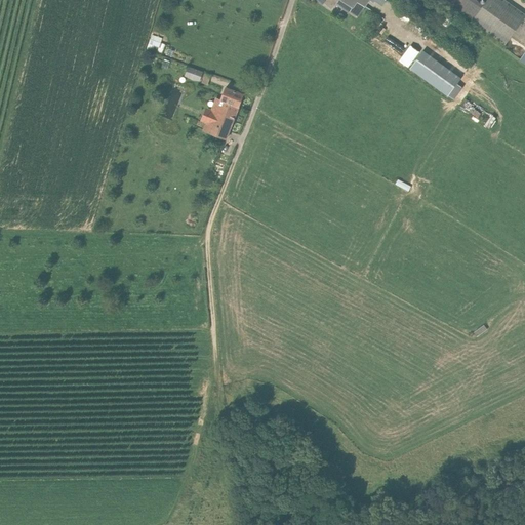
[(318,0),(324,4),(324,3),(331,9),(335,4),(342,9),(347,4),(341,0),(318,0)]
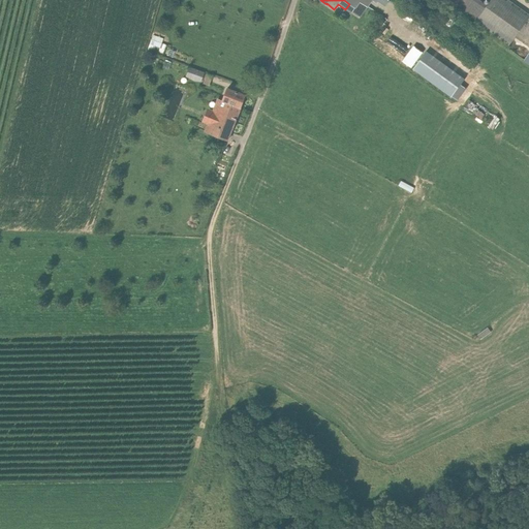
[(344,0),(349,4),(353,8),(360,0),(367,5),(369,0),(344,0)]
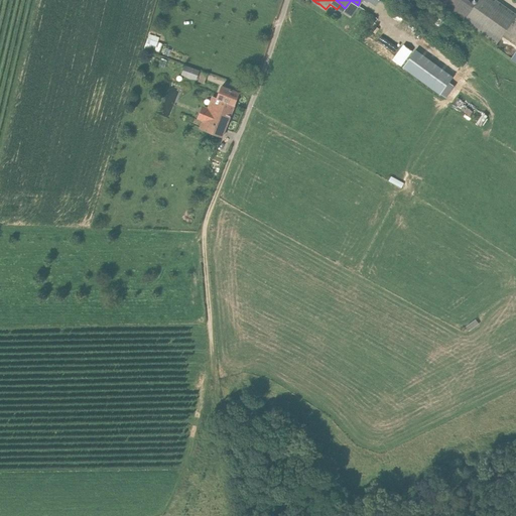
[(343,11),(351,17),(359,6),(358,5),(351,0),(345,8),(343,11)]
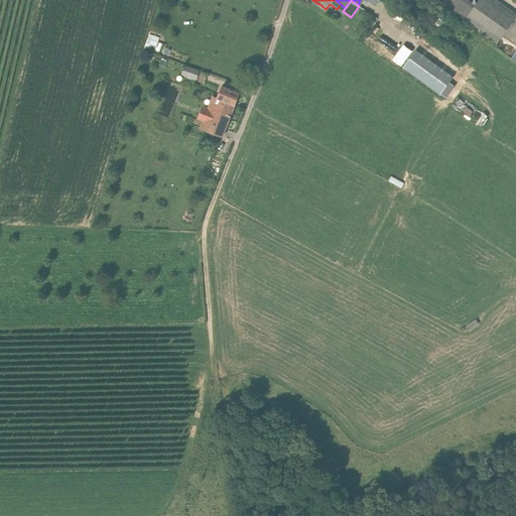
[(433,0),(447,10),(497,44),(515,16),(515,15),(494,0),(478,0),(475,6),(466,0),(433,0)]
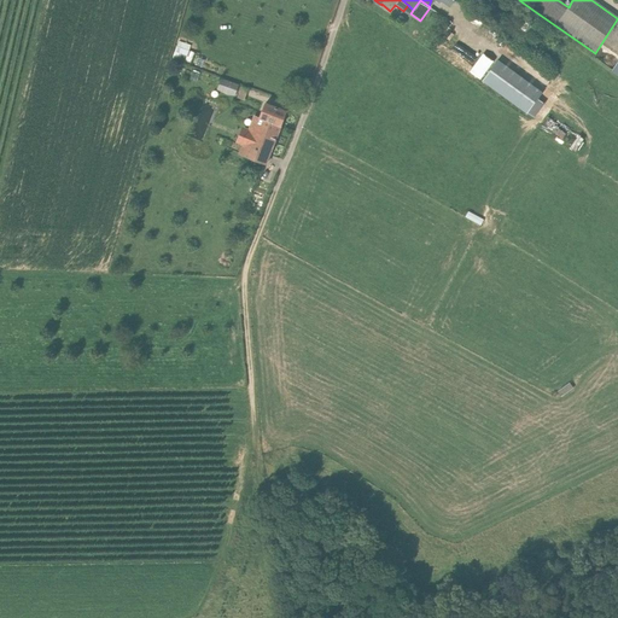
[(191,62),(196,44),(179,40),(175,57),(191,62)]
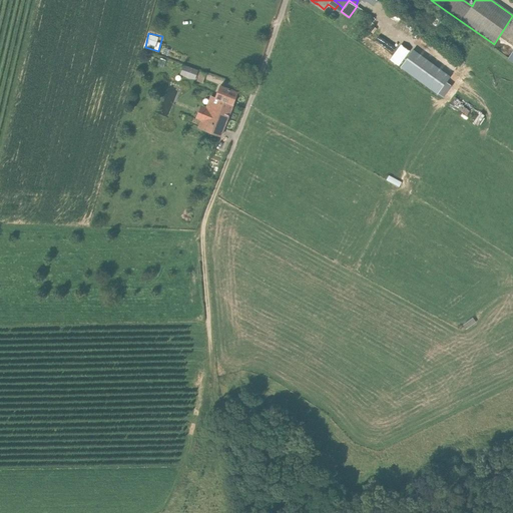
[(401,44),(390,59),(399,66),(410,51),(401,44)]
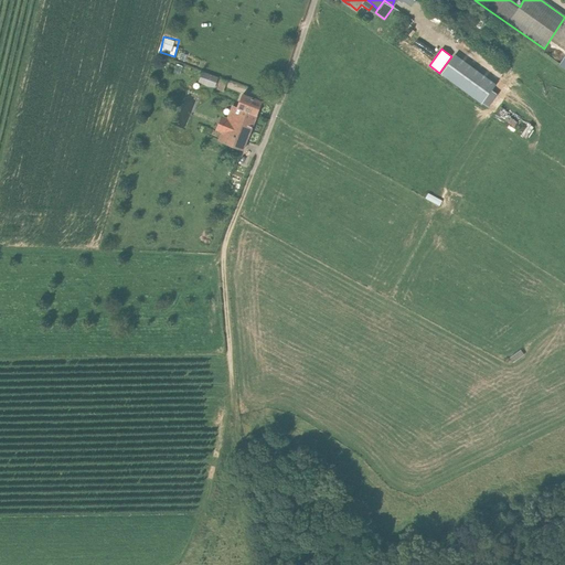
[(451,60),(444,70),(441,73),(483,104),(488,107),(497,94),(492,91),(496,86),(455,55),(451,60)]
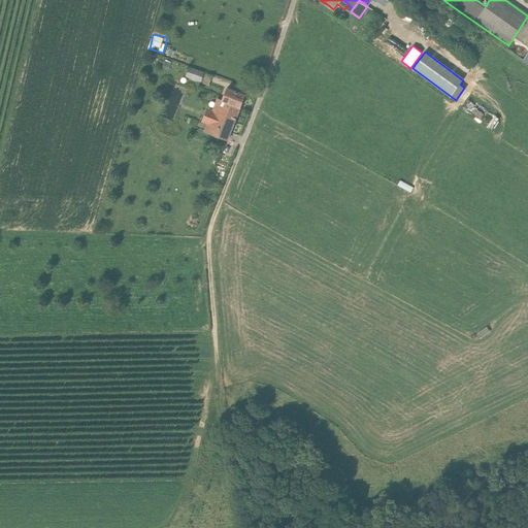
[(191,65),(187,75),(202,80),(206,70),(191,65)]
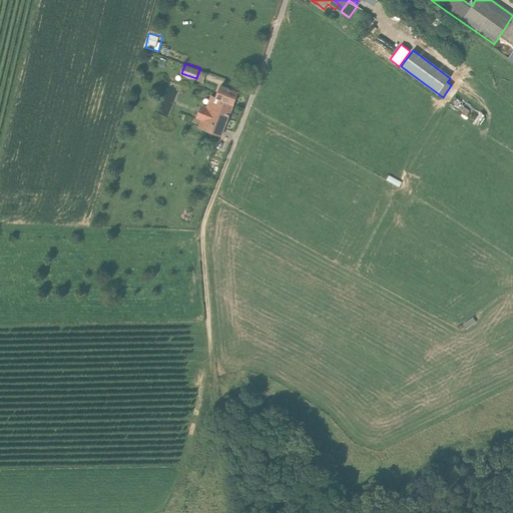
[(197,81),(202,83),(206,73),(200,72),(197,81)]
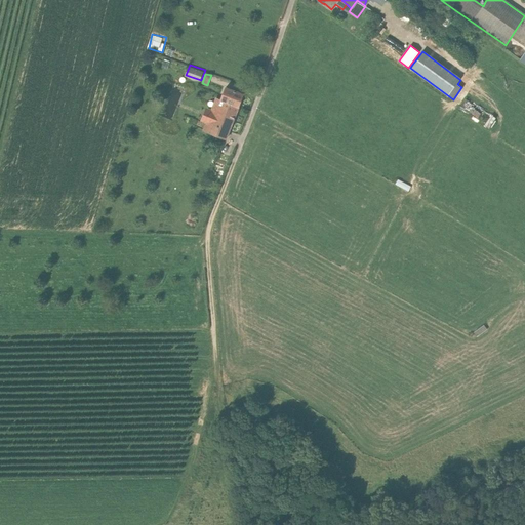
[(211,124),(208,132),(226,139),(243,94),(226,87),(215,113),(208,111),(204,121),(211,124)]
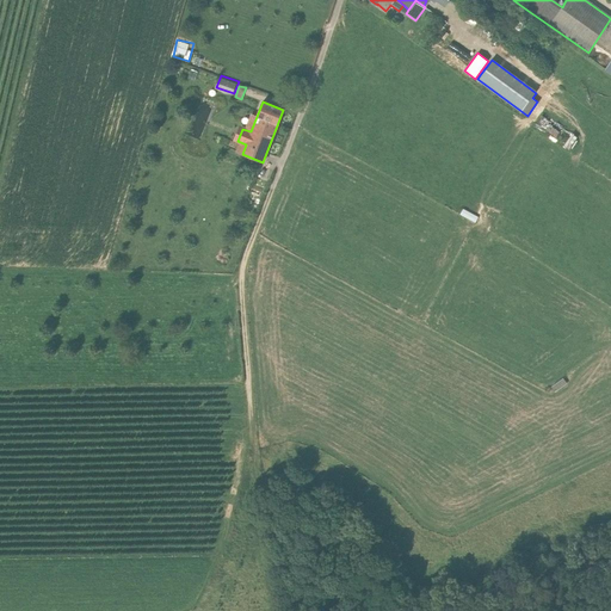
[(555,135),(562,128),(549,118),(543,125),(555,135)]
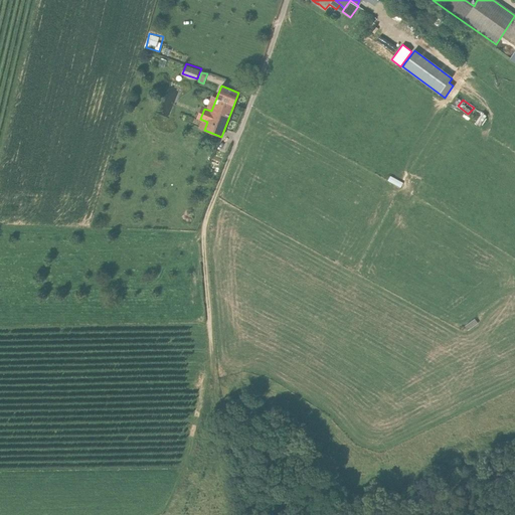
[(218,166),(219,162),(220,161),(212,158),(212,159),(210,163),(218,166)]
